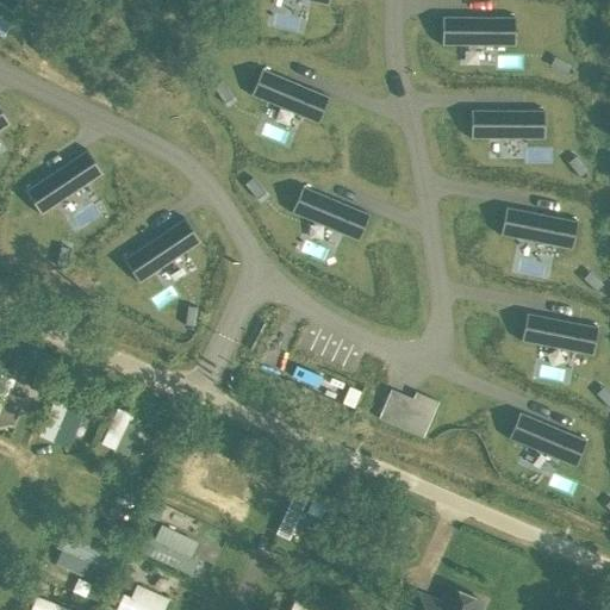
[(231,2),(217,19),(226,26),(240,11),(231,2)]
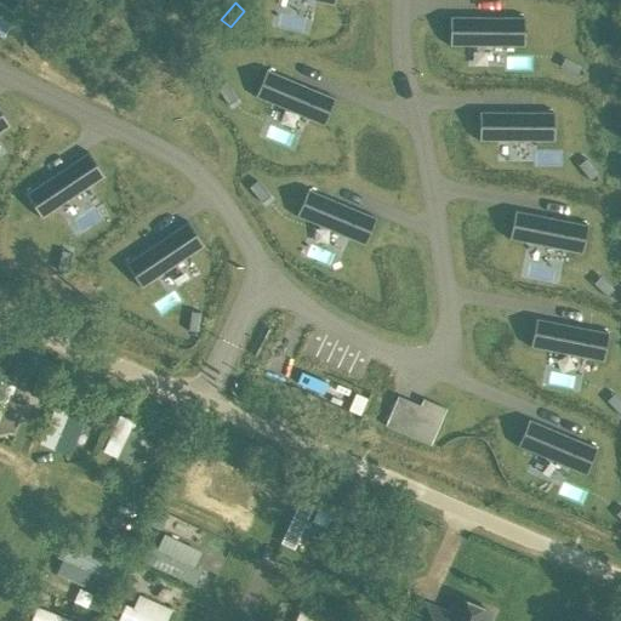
[(519,17),(454,17),(455,46),(519,46),(519,17)]
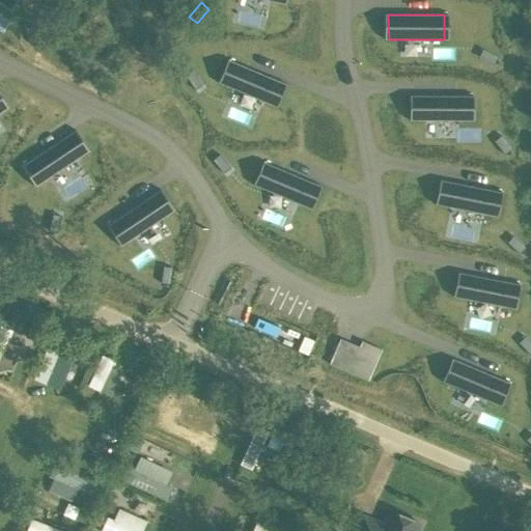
[(34,26),(25,29),(31,45),(39,42),(34,26)]
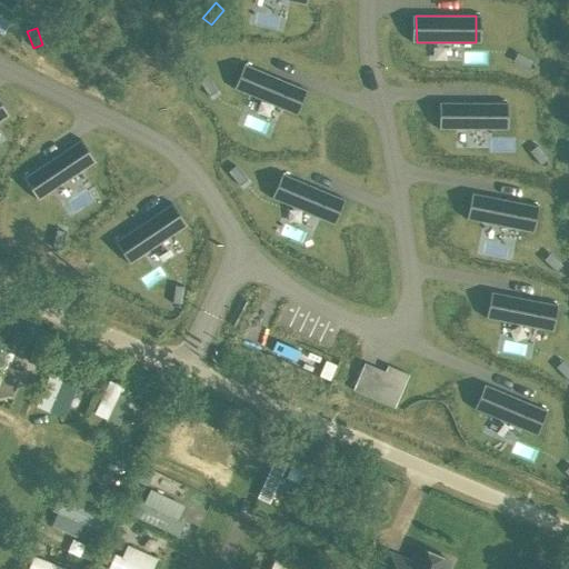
[(542,58),(525,52),(521,62),(539,68),(542,58)]
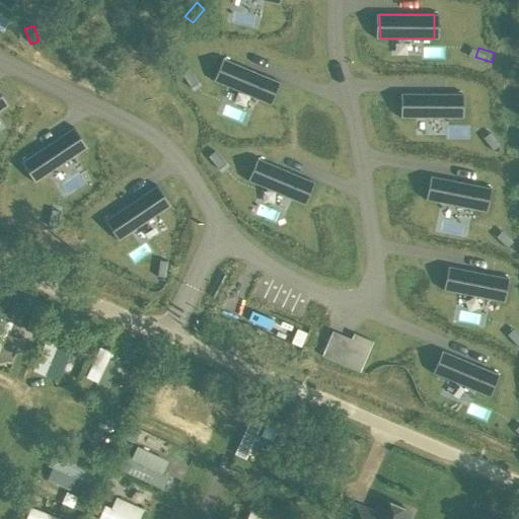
[(227,60),(217,83),(268,104),(277,82),(227,60)]
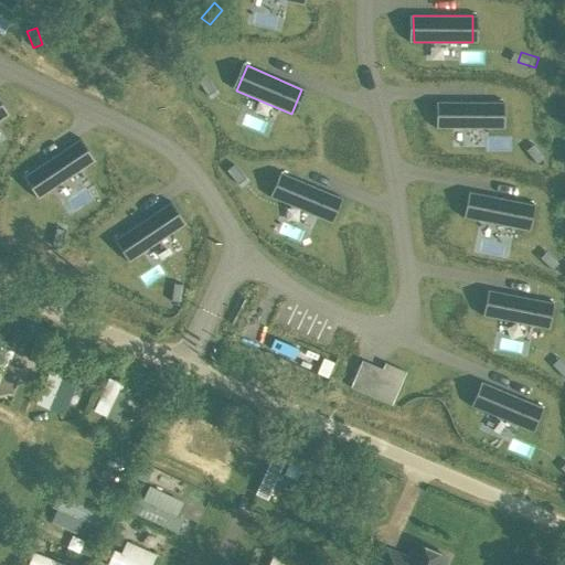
[(213,77),(194,77),(194,88),(213,88),(213,77)]
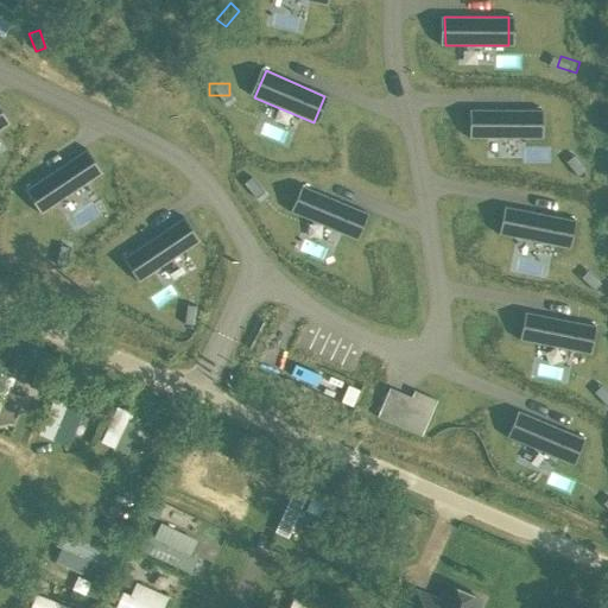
[(537,109),(473,109),(473,138),(537,138),(537,109)]
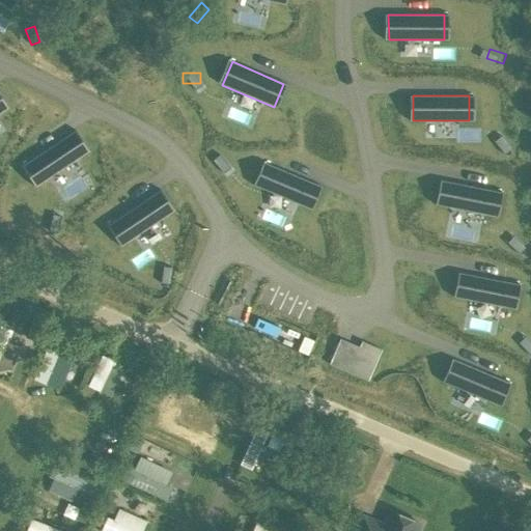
[(72,132),(26,164),(40,185),(86,152),(72,132)]
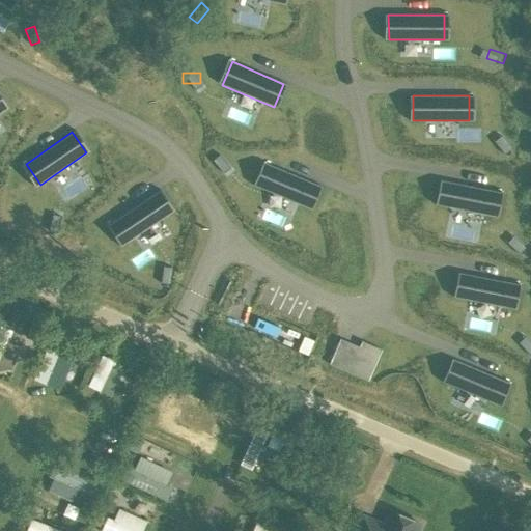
[(492,139),(492,149),(510,148),(510,138),(492,139)]
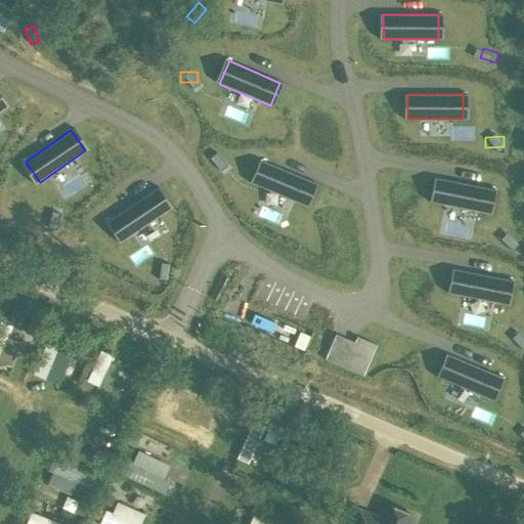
[(216,151),(209,158),(220,171),(228,165),(216,151)]
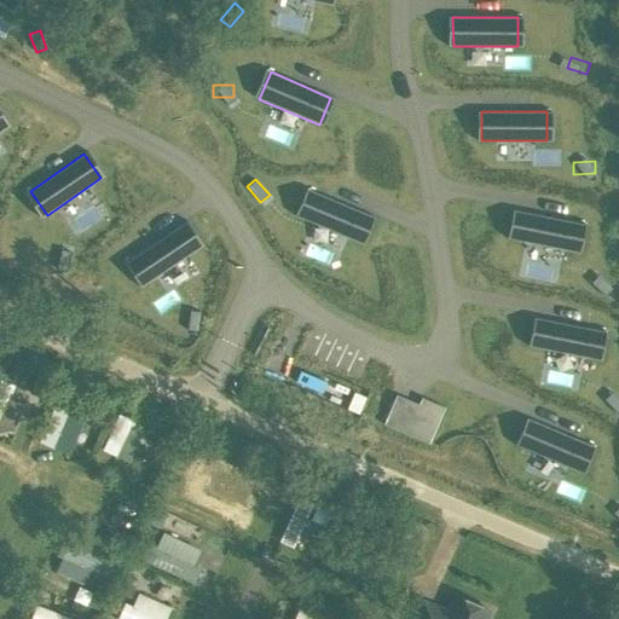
[(311,191),(300,218),(359,242),(370,215),(311,191)]
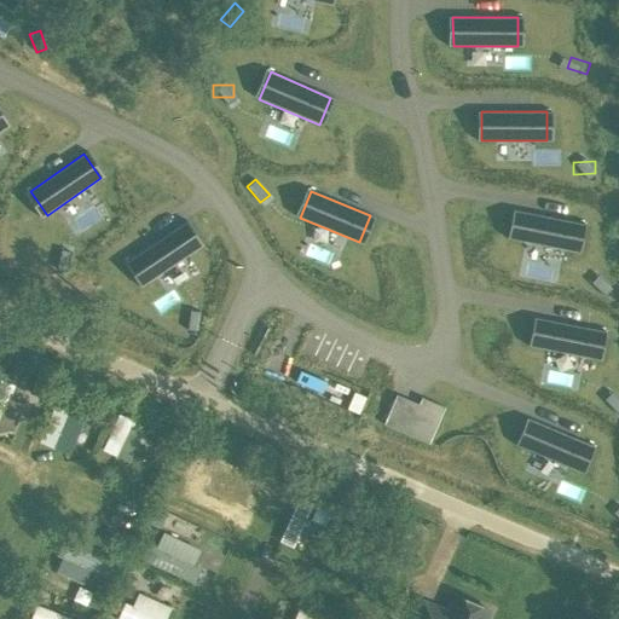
[(518,212),(513,241),(577,252),(582,223),(518,212)]
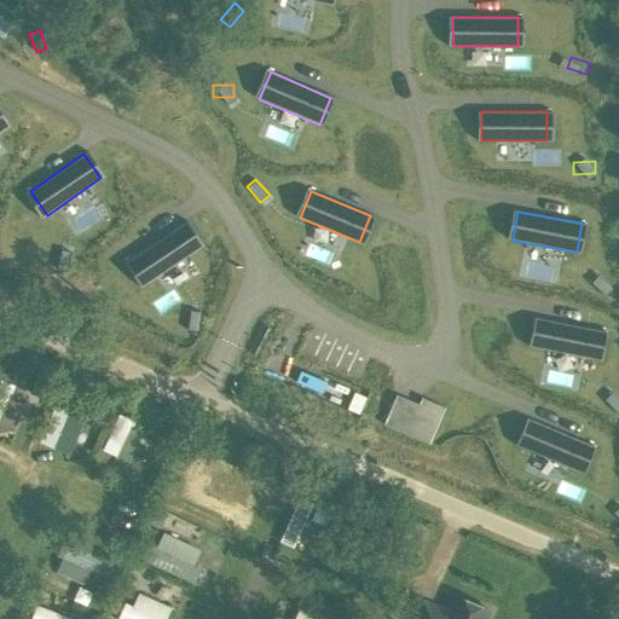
[(181,224),(128,261),(145,284),(198,248),(181,224)]
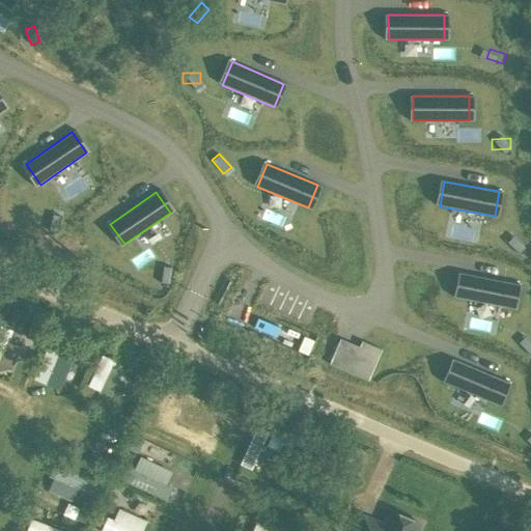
[(53,215),(48,231),(57,233),(61,217),(53,215)]
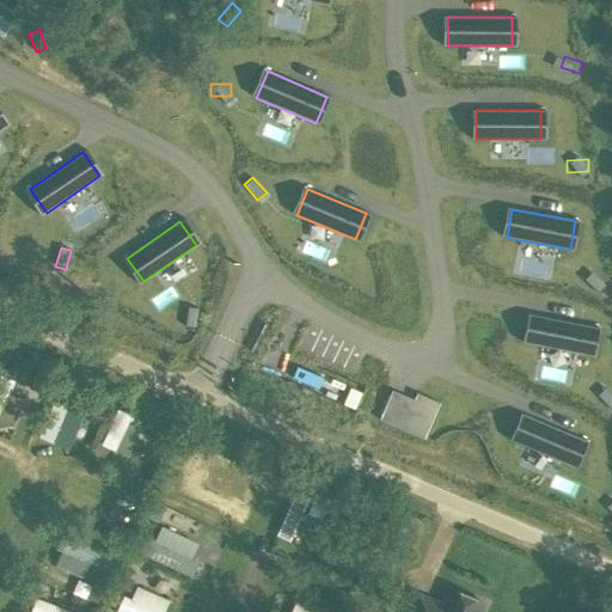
[(599,276),(579,273),(576,285),(598,287),(599,276)]
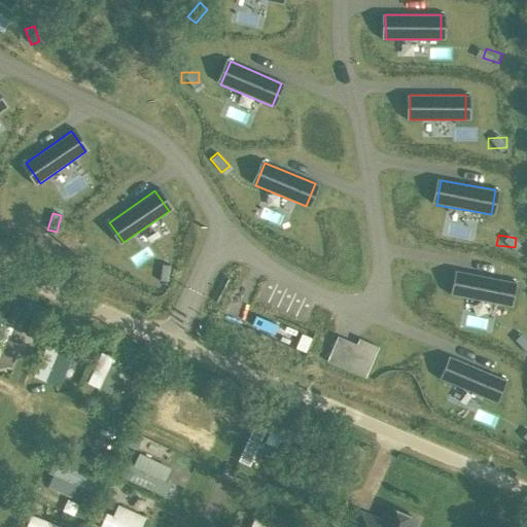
[(166,261),(151,273),(157,281),(172,270),(166,261)]
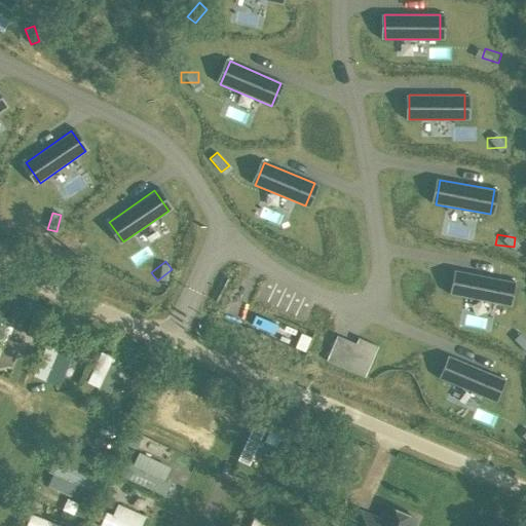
[(512,283),(457,272),(452,297),(506,307),(512,283)]
